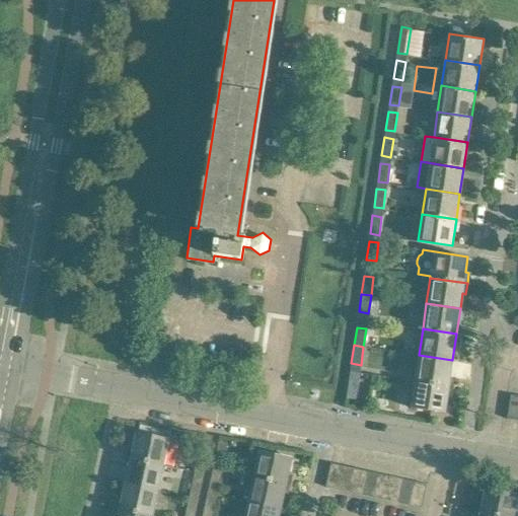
[(449,385),(452,360),(419,355),(415,380),(449,385)]
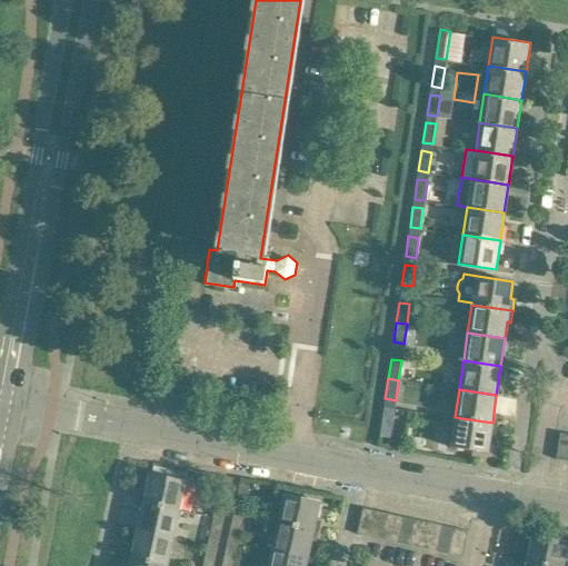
[(390,436),(394,408),(384,407),(380,435),(390,436)]
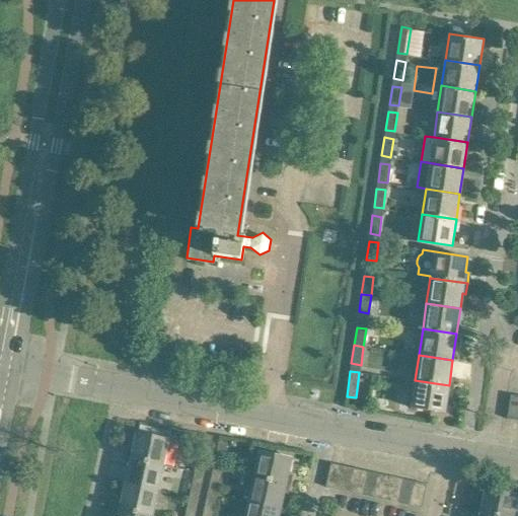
[(445,412),(449,385),(415,380),(411,407),(445,412)]
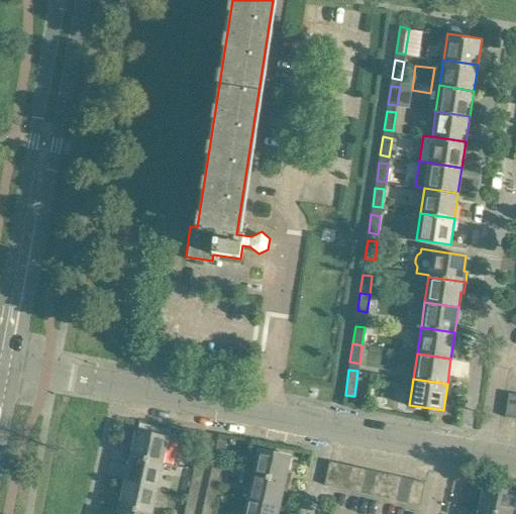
[(515,416),(515,392),(509,391),(505,415),(515,416)]
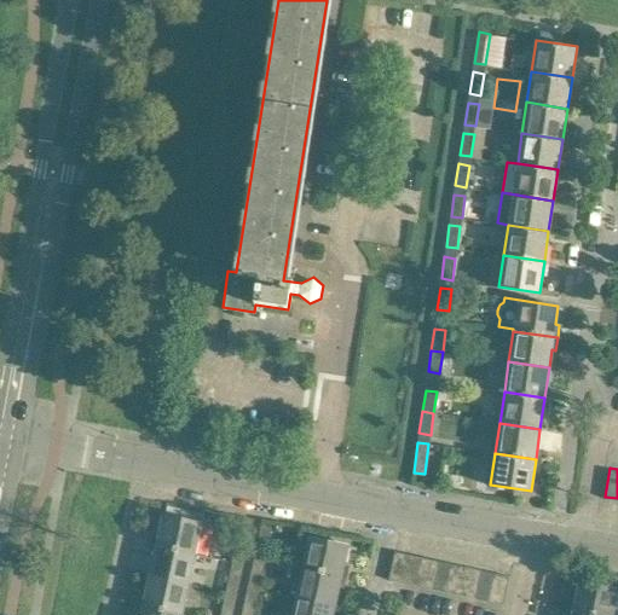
[(157,545),(196,553),(202,522),(163,514),(157,545)]
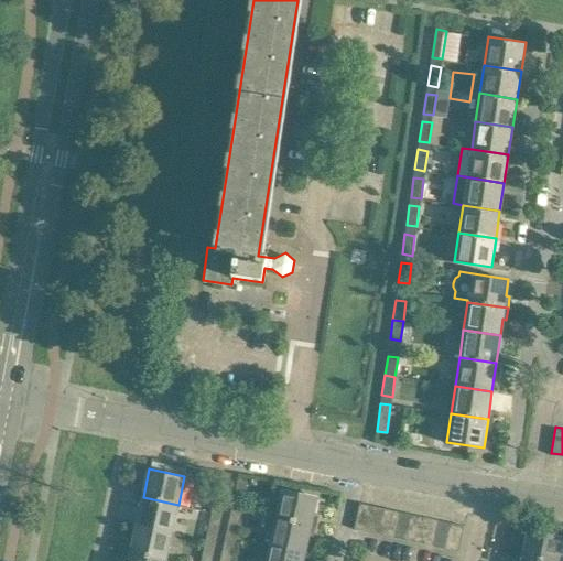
[(236,487),(234,499),(244,502),(248,482),(248,481),(238,479),(236,487)]
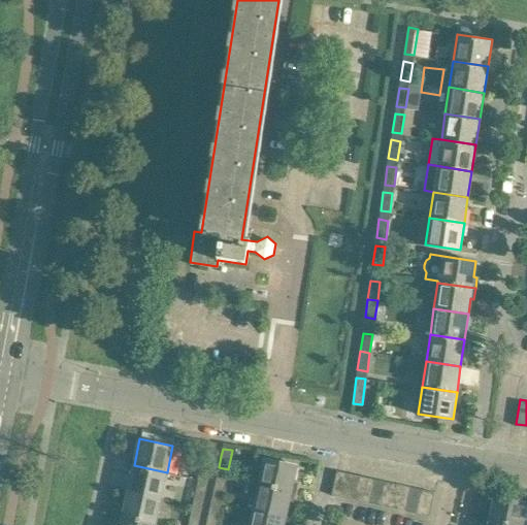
[(204,453),(200,470),(209,472),(213,454),(204,453)]
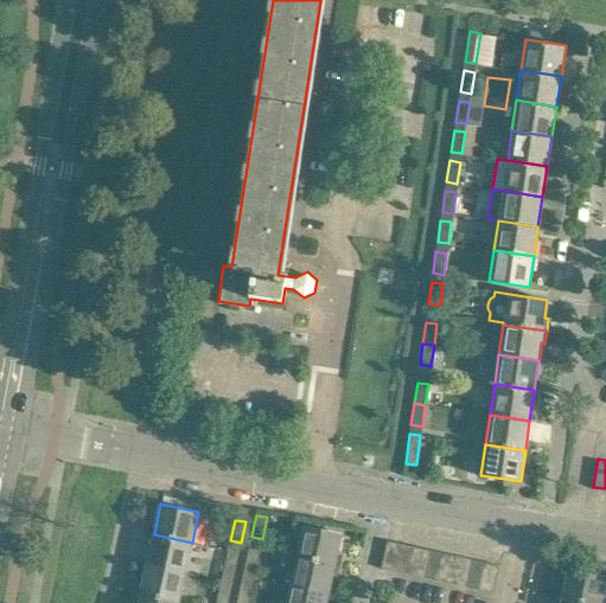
[(336,564),(342,533),(303,525),(297,556),(336,564)]
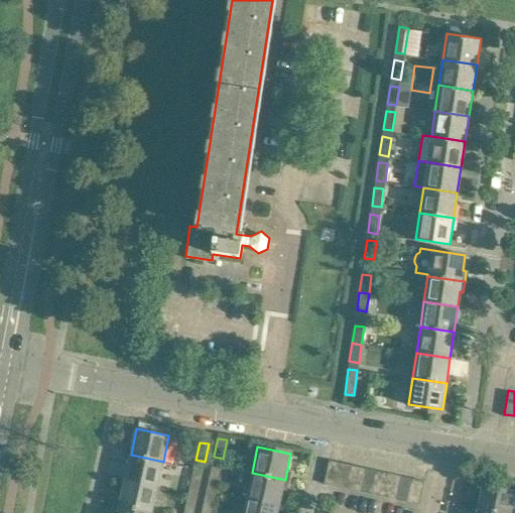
[(158,487),(163,462),(131,455),(125,480),(158,487)]
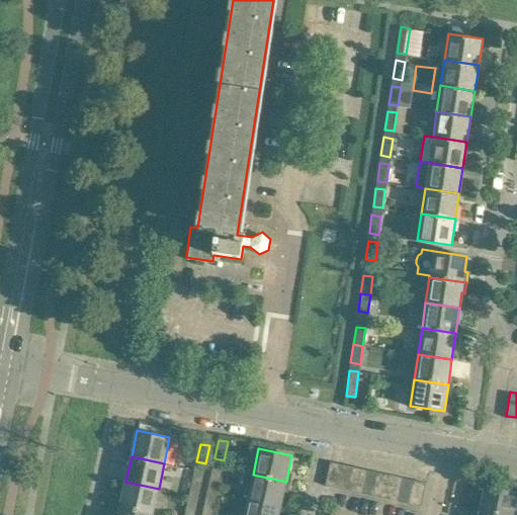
[(330,460),(325,483),(337,486),(342,462),(330,460)]
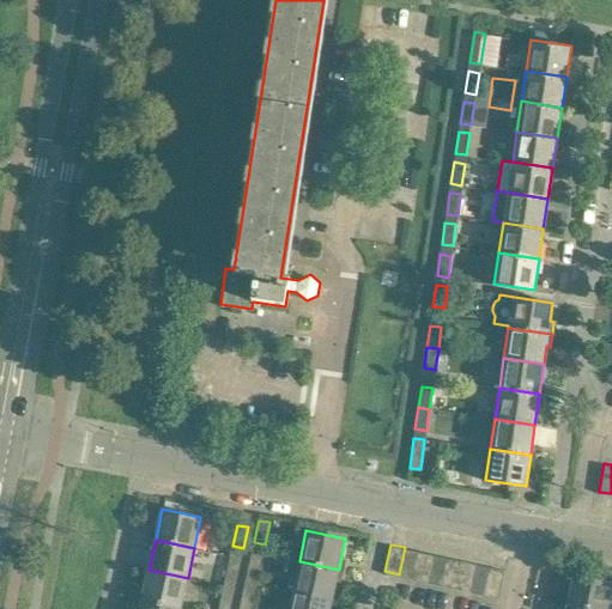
[(405,547),(399,574),(412,578),(419,550),(405,547)]
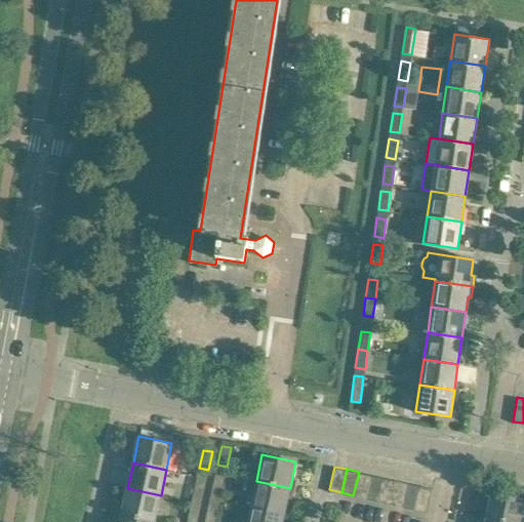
[(359,472),(353,495),(365,497),(370,475),(359,472)]
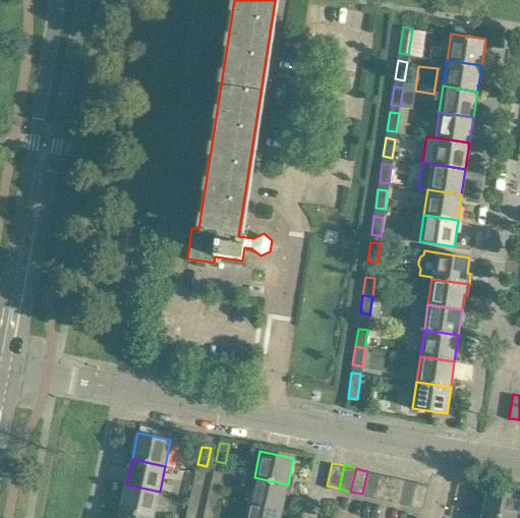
[(374,497),(380,473),(367,471),(362,494),(374,497)]
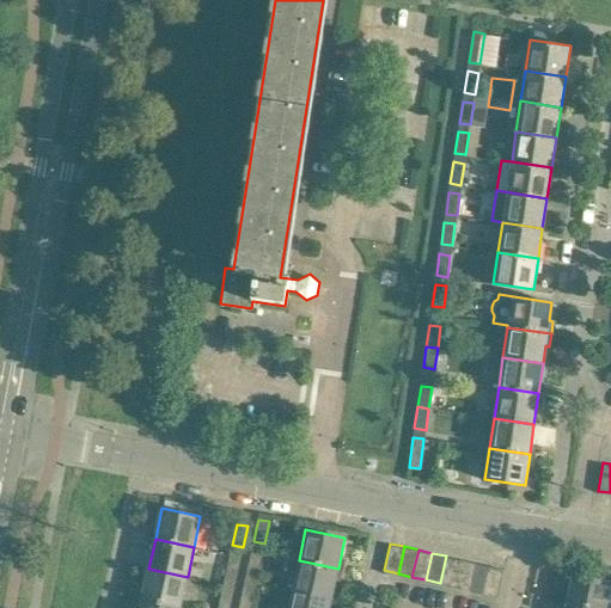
[(454,587),(460,559),(446,556),(440,583),(454,587)]
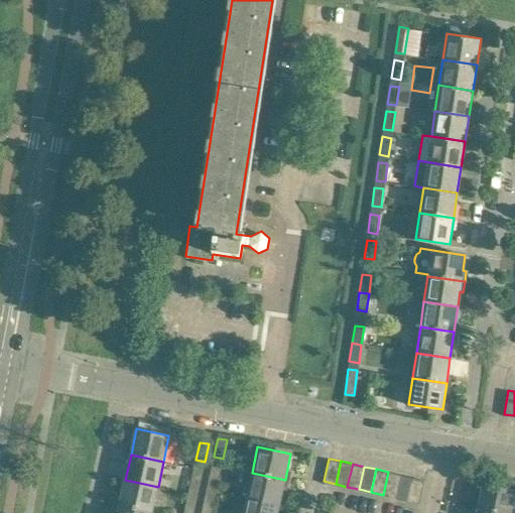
[(211,471),(207,489),(216,491),(220,473),(211,471)]
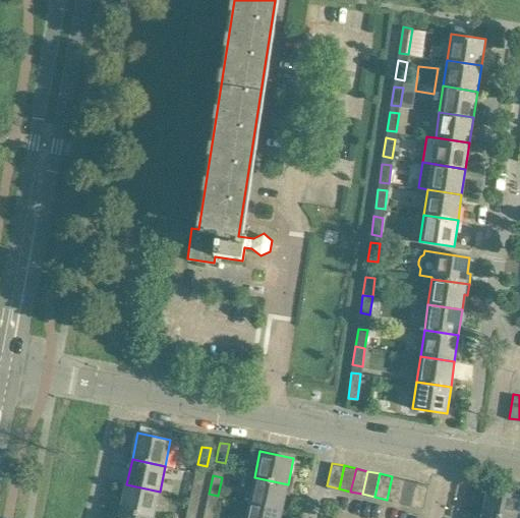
[(399,502),(404,478),(392,476),(387,500),(399,502)]
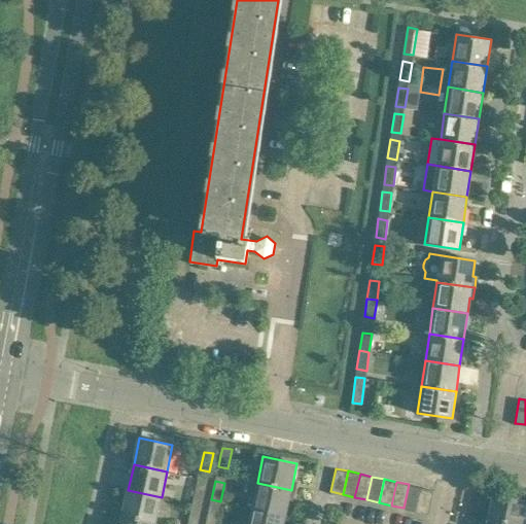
[(286,515),(291,490),(257,483),(252,508),(286,515)]
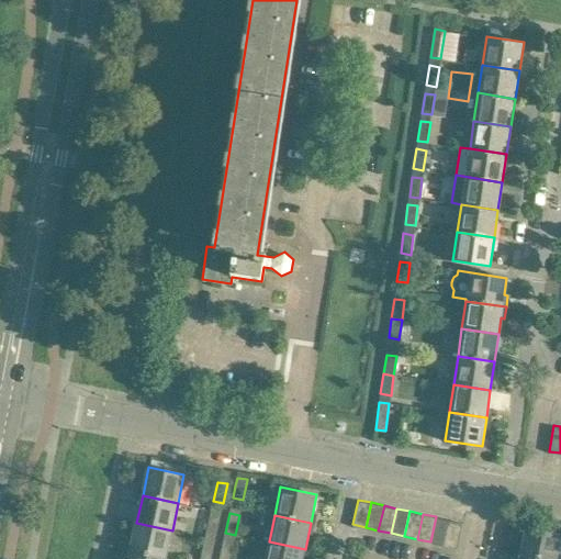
[(444,545),(449,520),(436,516),(430,541),(444,545)]
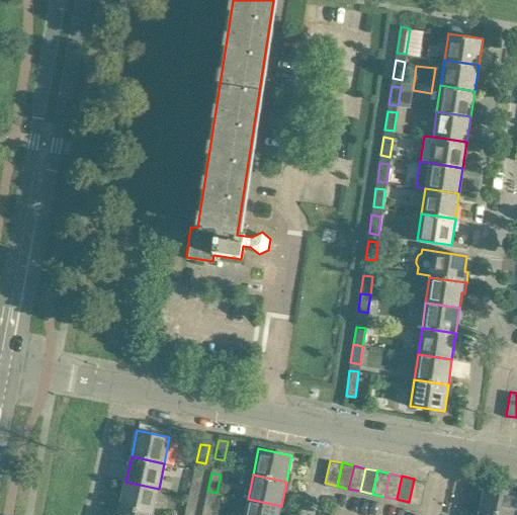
[(193,478),(190,495),(198,497),(202,479),(193,478)]
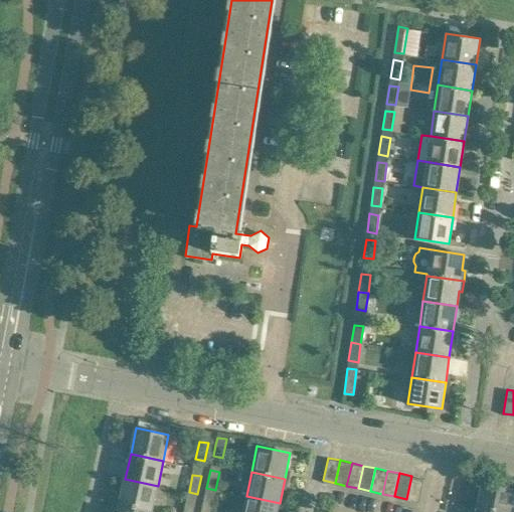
[(418,501),(423,479),(411,476),(406,499),(418,501)]
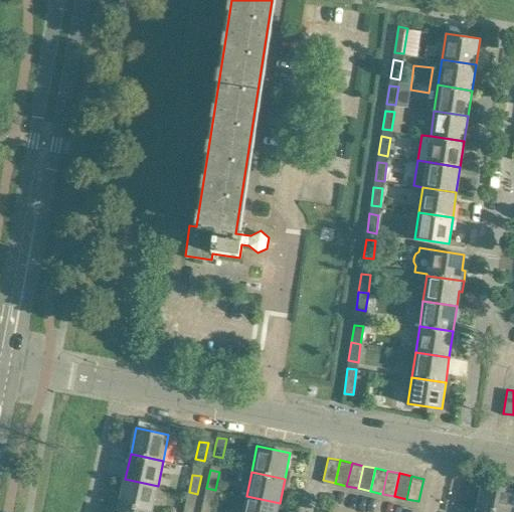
[(152,511),(158,486),(125,479),(120,504),(152,511)]
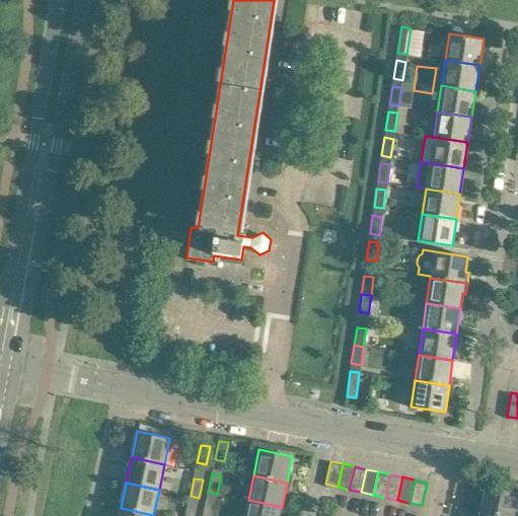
[(503,515),(512,515),(517,492),(485,485),(478,511),(503,515)]
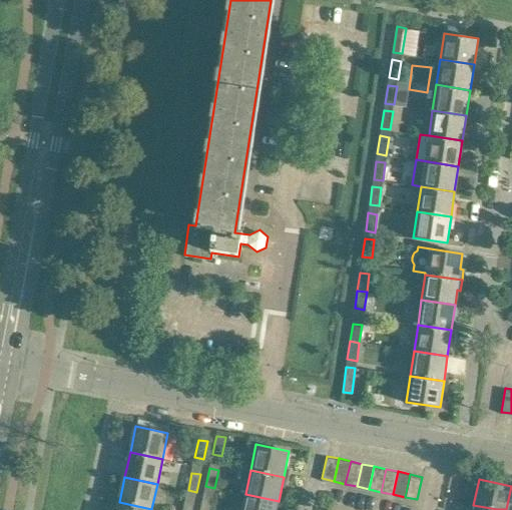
[(205,486),(201,503),(210,505),(214,488),(205,486)]
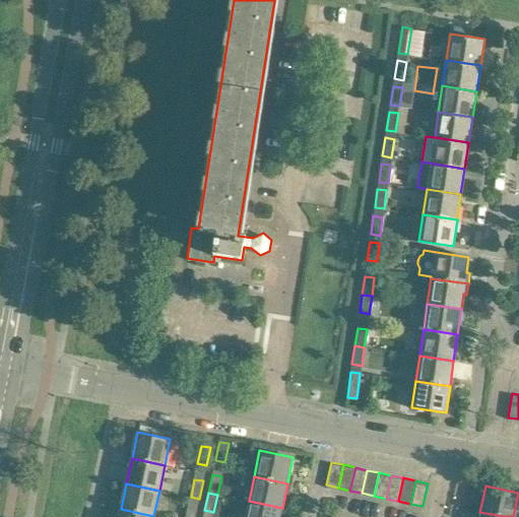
[(191,497),(187,515),(195,516),(199,499),(191,497)]
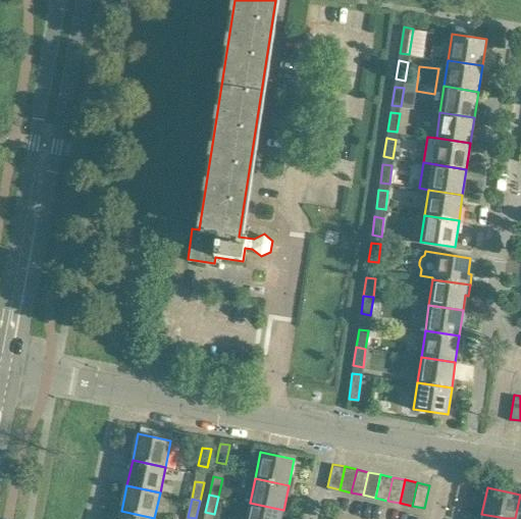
[(280,518),(283,510),(250,503),(246,518),(280,518)]
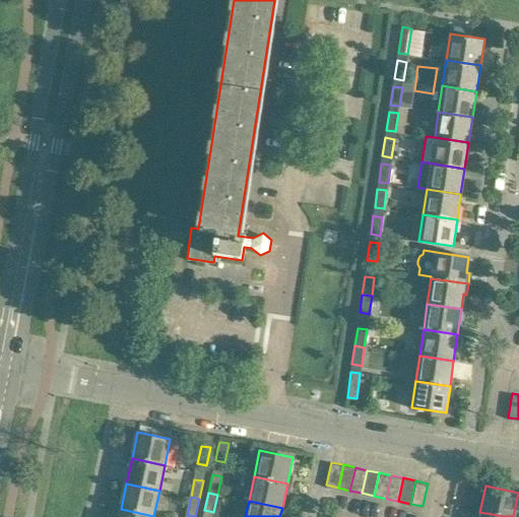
[(158,516),(153,516),(121,509),(117,508),(115,516),(158,516)]
